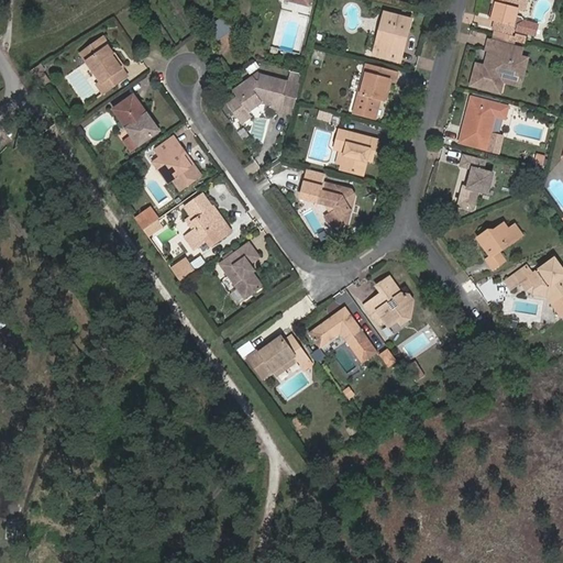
[(515,24),(519,25),(518,31),(537,35),(539,25),(526,22),(523,18),(517,15),(519,7),(520,0),(495,0),(495,2),(490,19),(495,20),(493,29),(512,34),(515,24)]
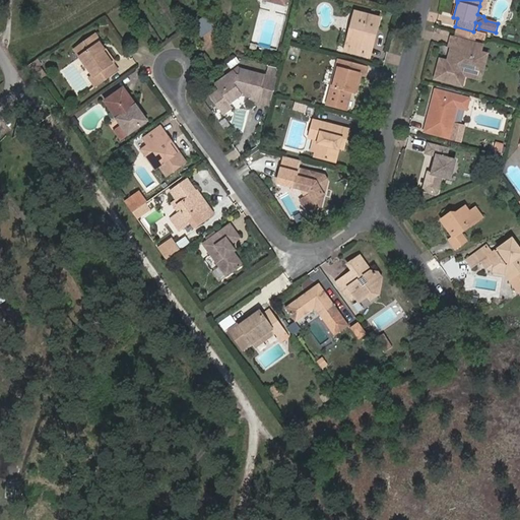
[(374,30),(377,31),(380,17),(355,11),(345,51),(367,56),(374,30)]
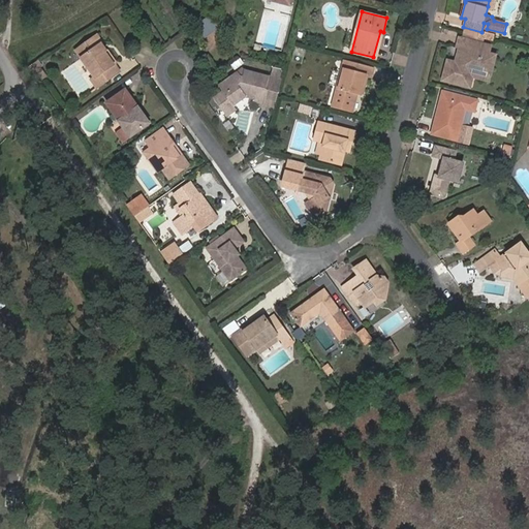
[(376,58),(383,32),(380,31),(373,57),(376,58)]
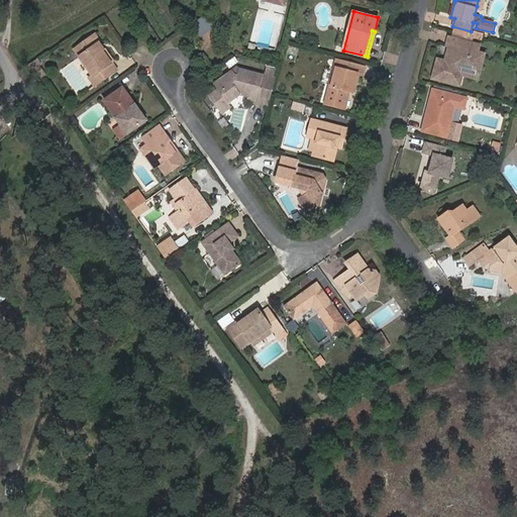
[(470,32),(470,36),(484,40),(486,34),(476,31),(475,34),(470,32)]
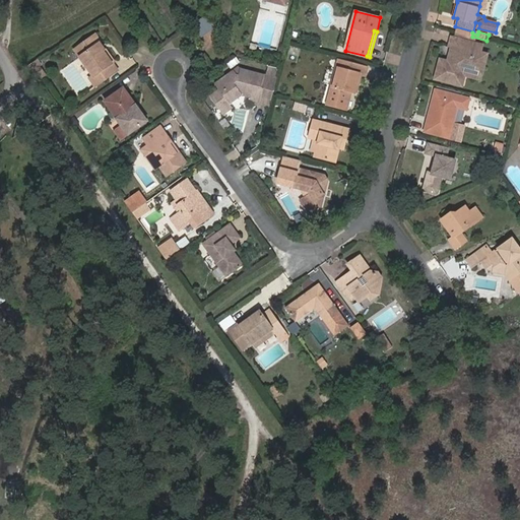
[(75,49),(94,77),(91,80),(95,86),(119,70),(115,63),(116,62),(96,35),(75,49)]
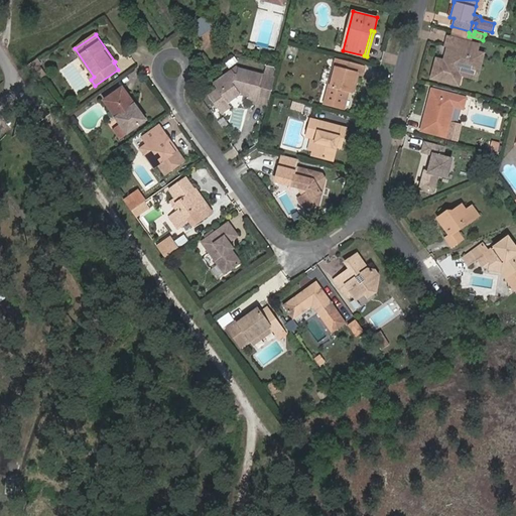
[(475,70),(478,54),(476,50),(477,44),(447,36),(444,44),(447,45),(450,46),(447,55),(450,58),(449,62),(443,60),(436,58),(430,78),(458,85),(460,75),(462,71),(469,73),(475,70)]
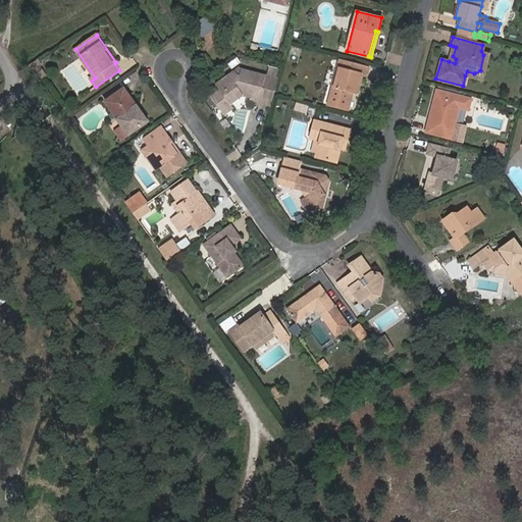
[(488,56),(483,55),(480,70),(474,73),(467,71),(465,75),(482,80),(488,56)]
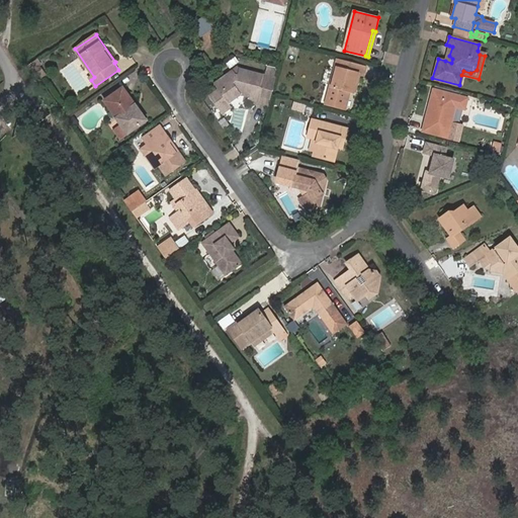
[(337,59),(335,66),(338,66),(332,87),(330,87),(326,104),(346,109),(351,92),(355,93),(359,74),(364,75),(366,67),(337,59)]
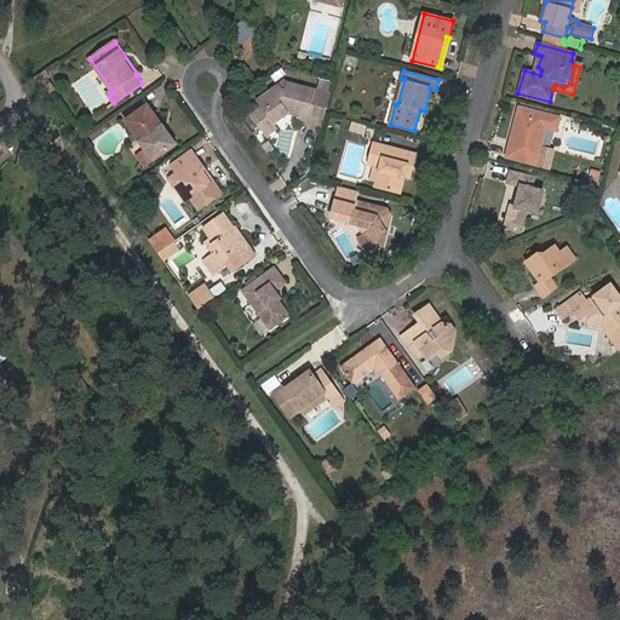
[(51,86),(41,73),(34,78),(44,92),(51,86)]
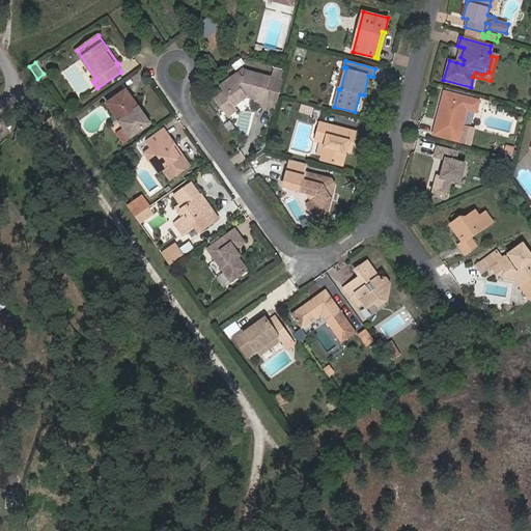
[(233,103),(235,105),(246,96),(256,100),(255,102),(264,105),(268,91),(267,90),(271,76),(246,70),(246,74),(242,76),(239,72),(220,84),(224,90),(216,96),(224,109),(233,103)]
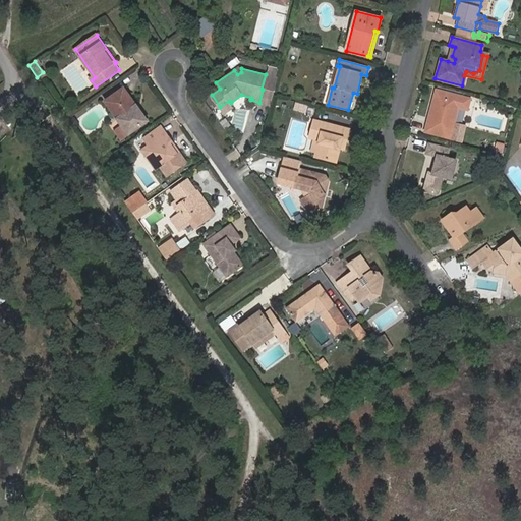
[(279,77),(266,74),(262,89),(263,90),(259,103),(259,105),(271,108),(279,77)]
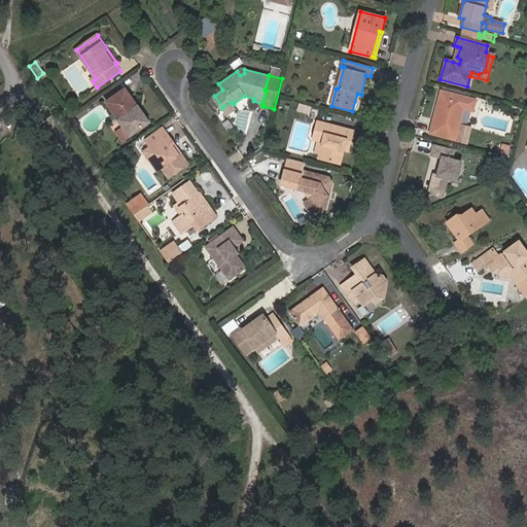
[(149,121),(126,89),(107,102),(124,126),(131,136),(149,121)]
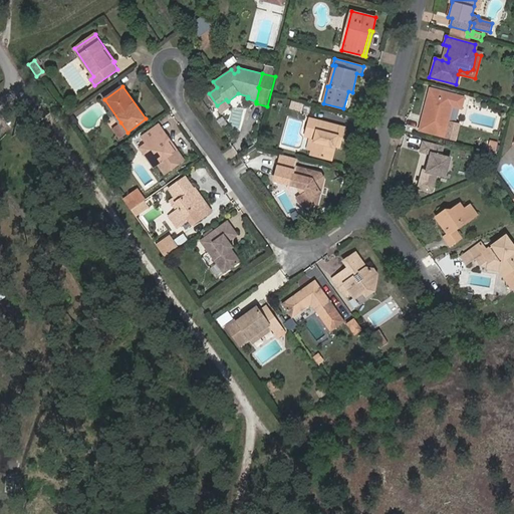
[(428,106),(425,105),(419,131),(444,137),(452,106),(461,108),(464,96),(430,87),(427,101),(430,102),(428,106)]
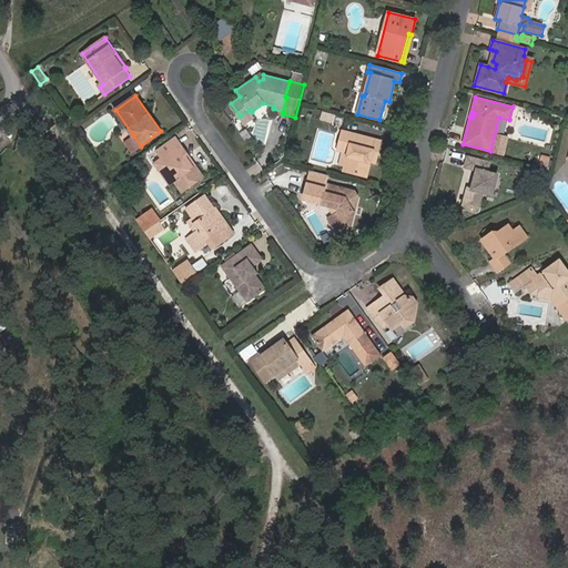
[(255,118),(252,112),(250,110),(240,117),(245,125),(255,118)]
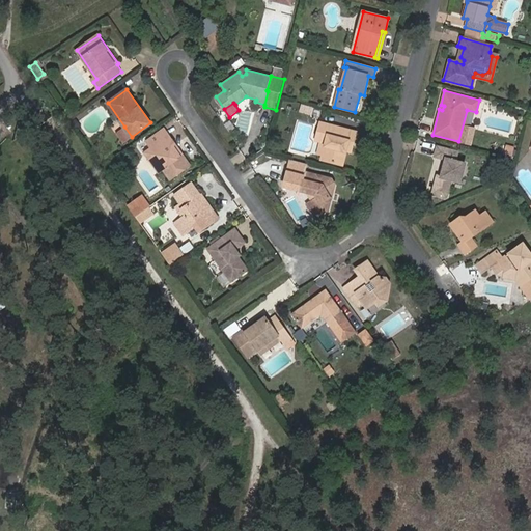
[(326,143),(323,156),(322,160),(343,165),(347,150),(351,151),(356,132),(320,122),(316,141),(320,142),(326,143)]
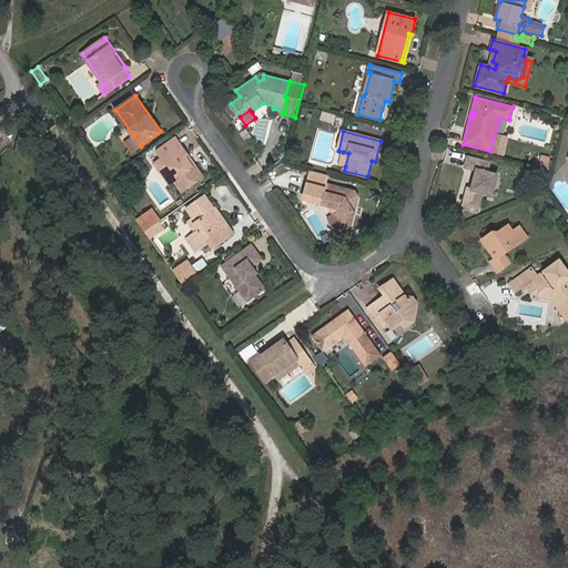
[(123,142),(131,153),(141,146),(133,135),(123,142)]
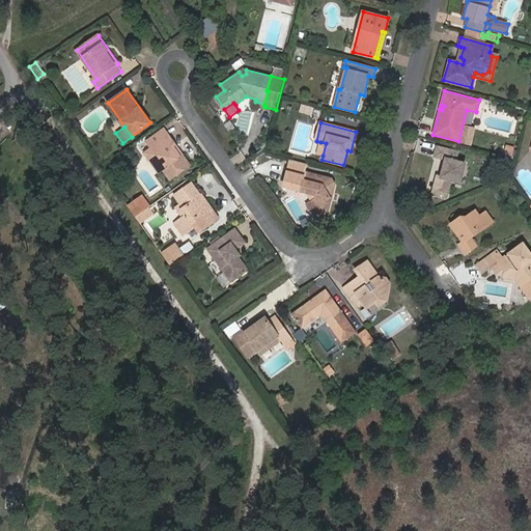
[(145,152),(159,173),(164,170),(170,179),(191,165),(185,156),(182,158),(174,145),(176,144),(165,129),(147,141),(151,148),(145,152)]
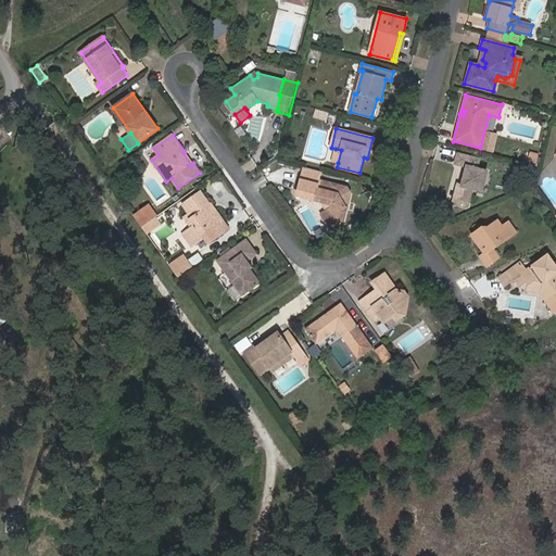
[(332,162),(338,163),(341,150),(336,149),(332,162)]
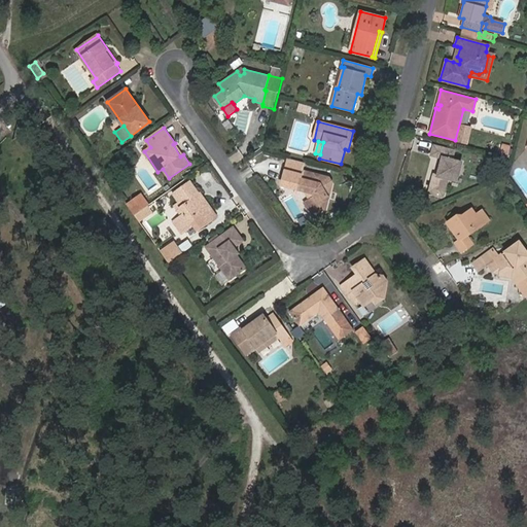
[(498,153),(510,156),(512,147),(501,144),(498,153)]
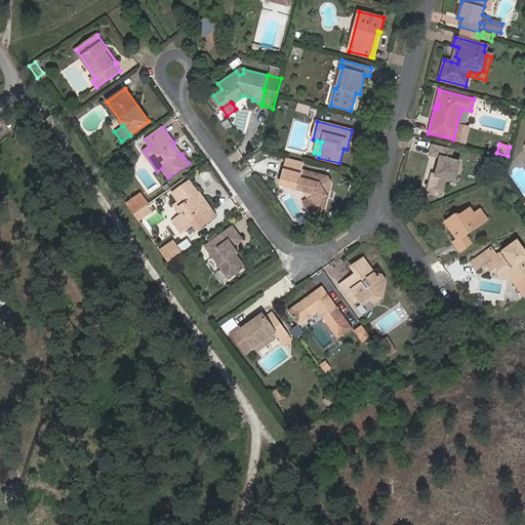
[(445,157),(447,150),(432,146),(429,155),(440,158),(436,173),(432,172),(427,193),(440,196),(445,176),(455,178),(459,160),(450,158),(445,157)]
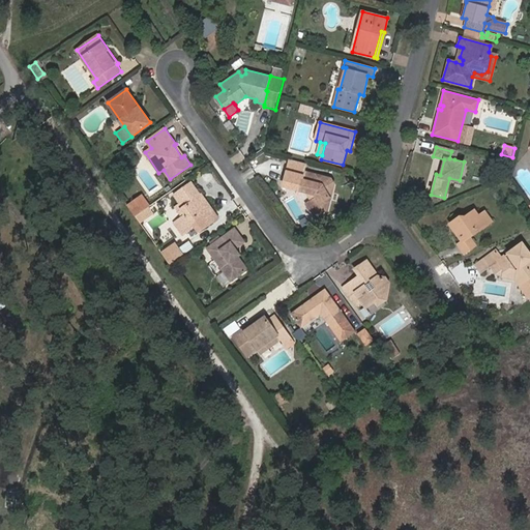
[(306,168),(290,163),(288,170),(305,174),(305,171),(306,168)]
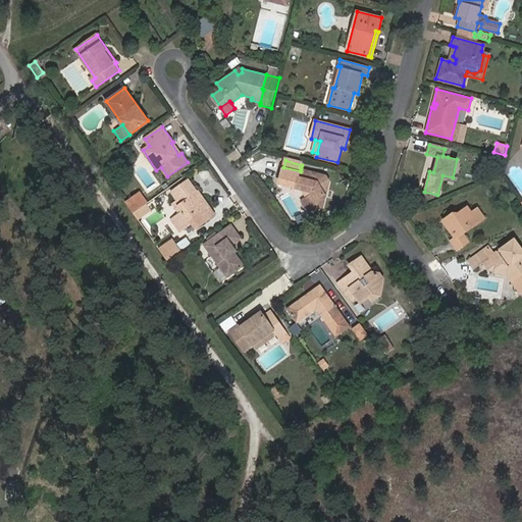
[(330,169),(321,166),(319,173),(328,175),(330,169)]
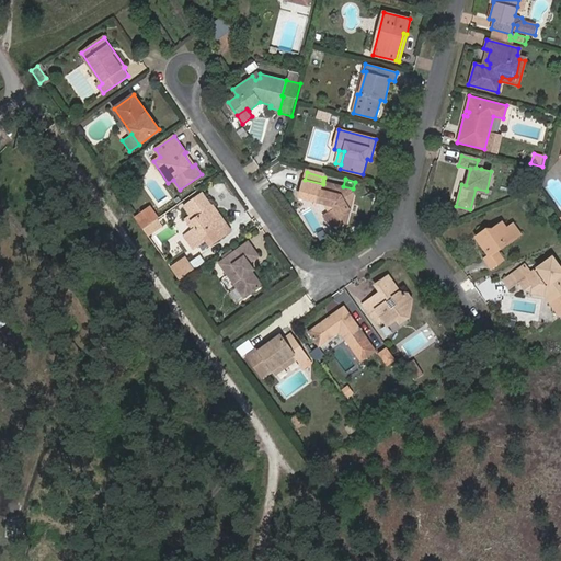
[(332,210),(329,213),(339,228),(346,222),(351,209),(348,205),(353,202),(354,193),(353,189),(343,186),(323,181),(323,184),(305,180),(302,190),(320,194),(319,198),(325,201),(331,203),(335,208),(332,210)]
